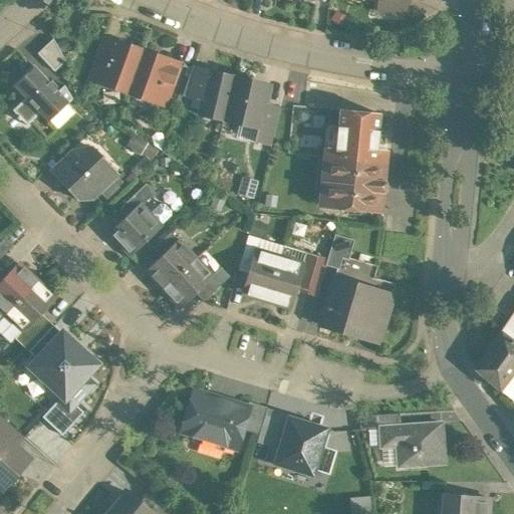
[(404,2),(380,0),(378,0),(378,13),(403,15),(404,2)]
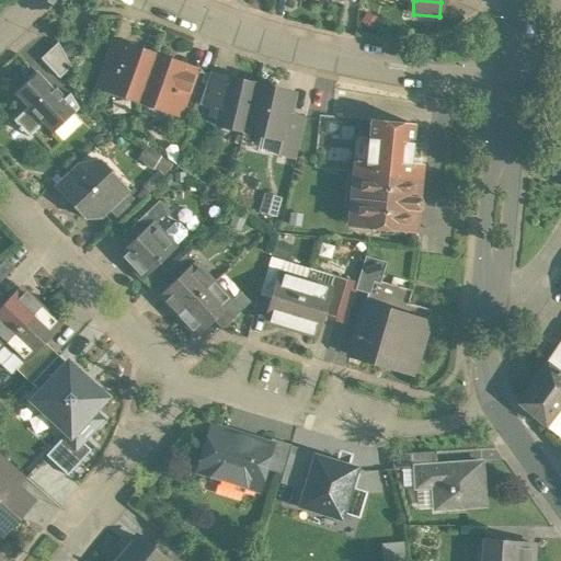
[(126,47),(113,43),(103,71),(115,76),(110,92),(138,102),(155,56),(126,46),(126,47)]
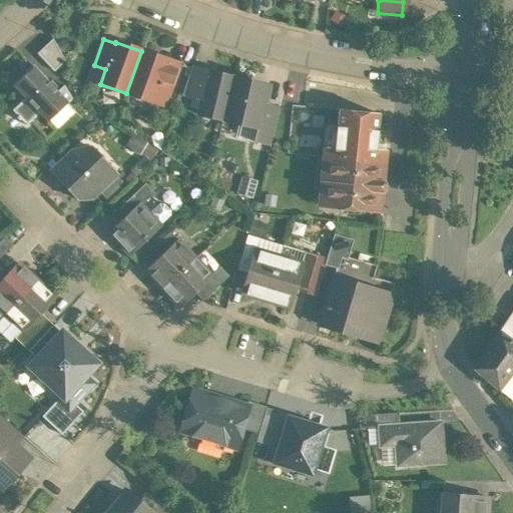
[(52,40),(36,54),(53,72),(64,62),(52,40)]
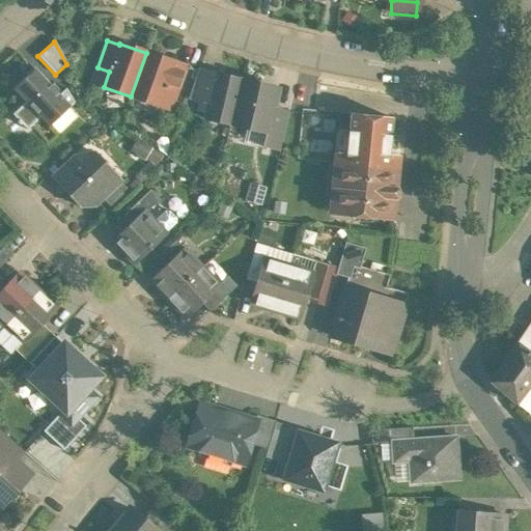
[(174,63),(146,53),(131,96),(170,111),(186,68),(173,64),(174,63)]
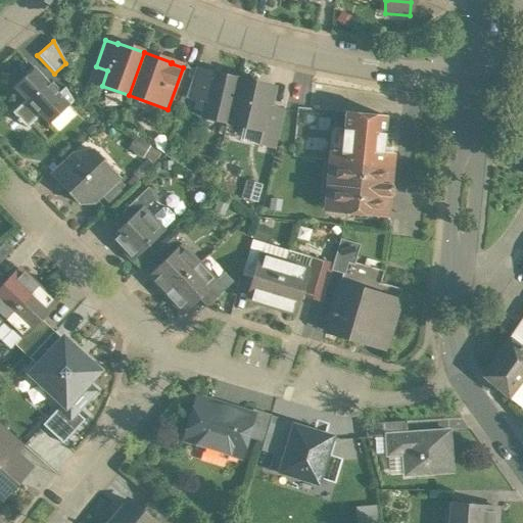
[(57,94),(34,69),(12,88),(39,115),(48,125),(68,106),(57,94)]
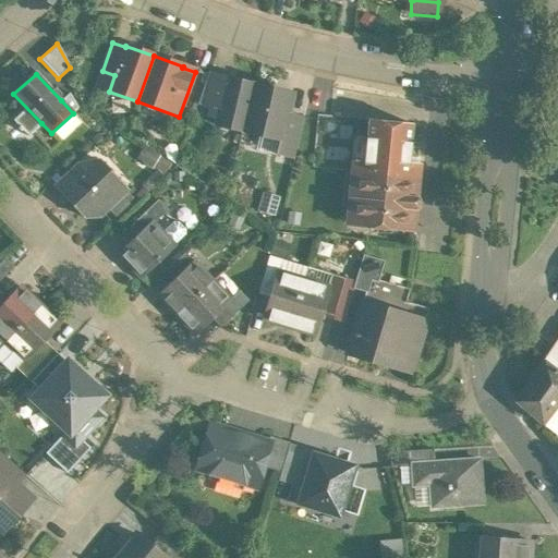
[(207,76),(198,102),(220,108),(227,81),(207,76)]
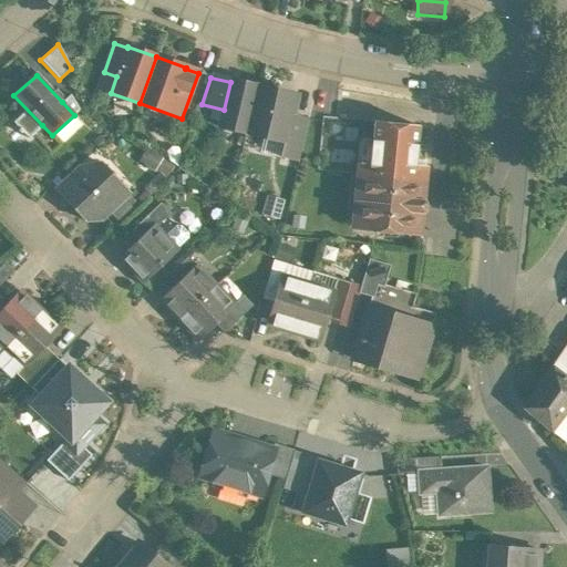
[(257,85),(230,80),(224,110),(219,129),(246,134),(246,133),(257,88),(257,85)]
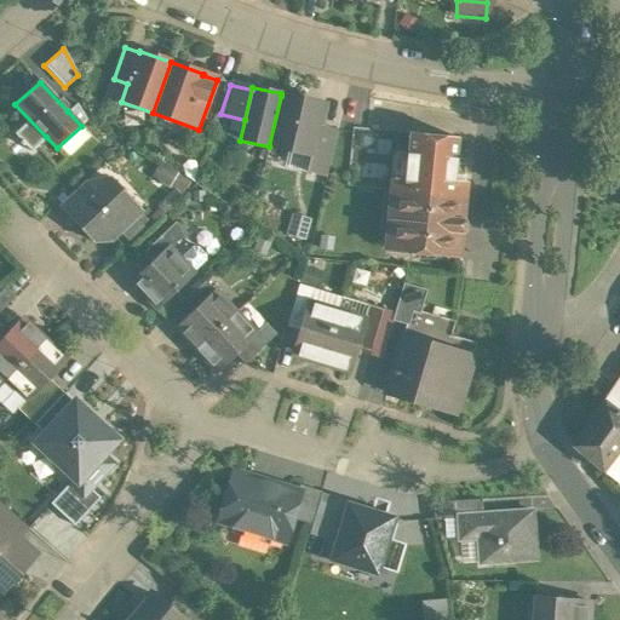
[(323,105),(281,96),(269,145),(310,155),(311,155),(319,126),(323,105)]
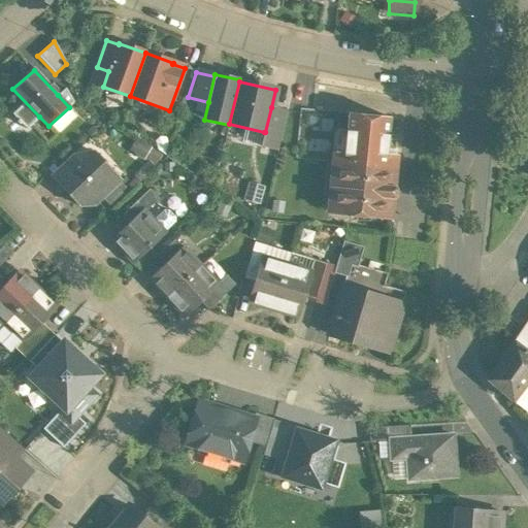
[(65,89),(58,95),(69,107),(73,103),(65,89)]
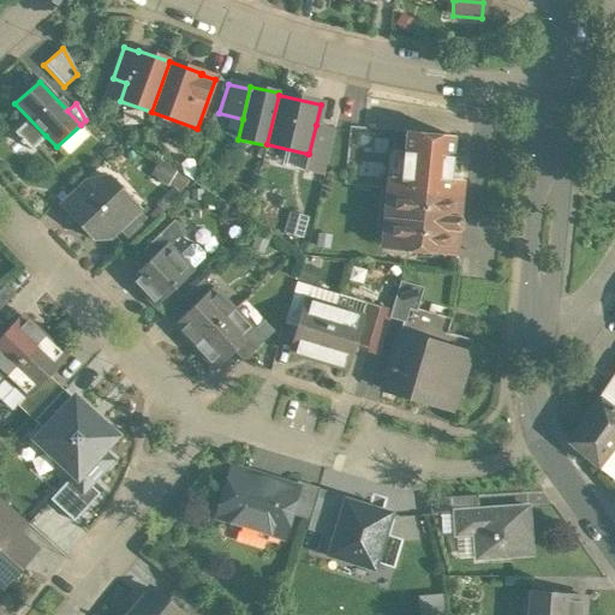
[(46,136),(29,119),(13,133),(21,141),(19,142),(23,145),(24,144),(30,151),(46,136)]
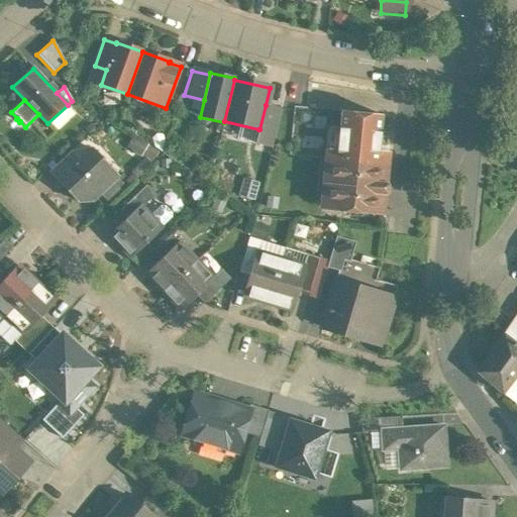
[(281,109),(266,105),(260,129),(259,129),(254,144),(272,147),(281,109)]
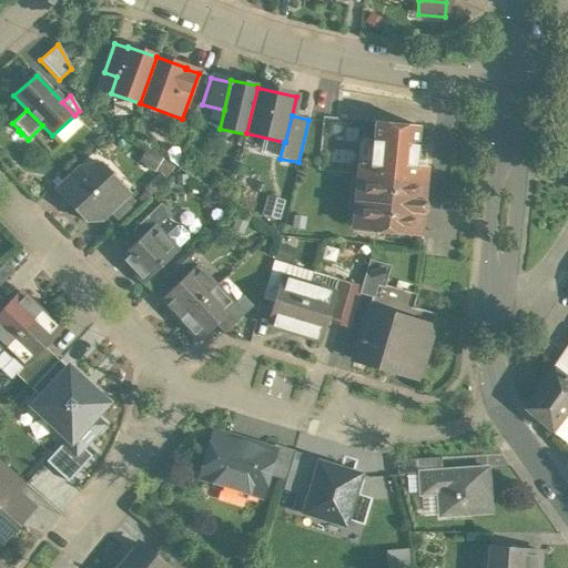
[(374,123),(323,118),(317,171),(358,175),(358,165),(369,166),(374,123)]
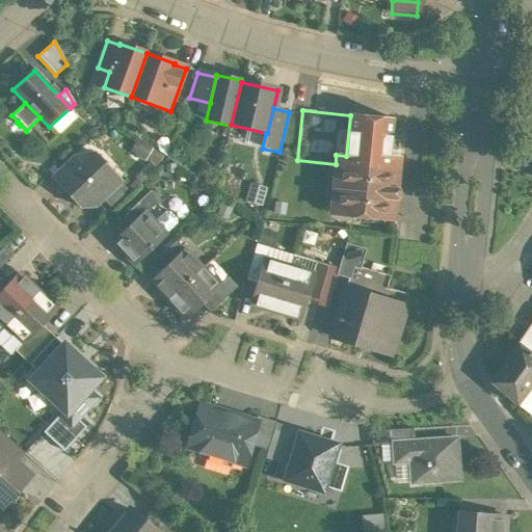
[(392,120),(350,115),(346,156),(336,155),(336,164),(376,168),(377,167),(397,169),(398,157),(389,156),(392,120)]
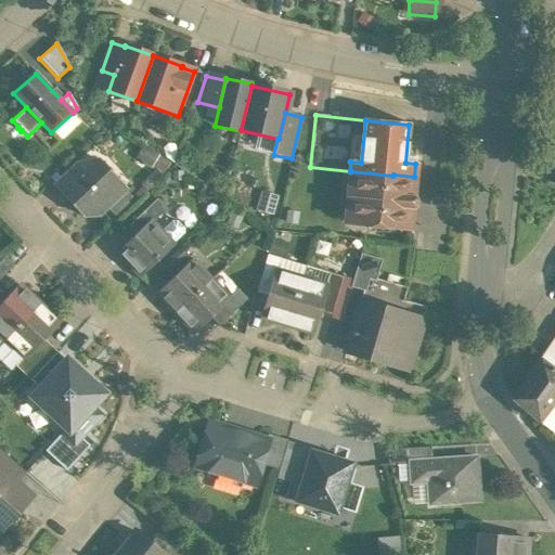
[(120,183),(98,160),(84,173),(63,193),(62,194),(84,218),(94,208),(102,216),(124,195),(116,188),(120,183)]
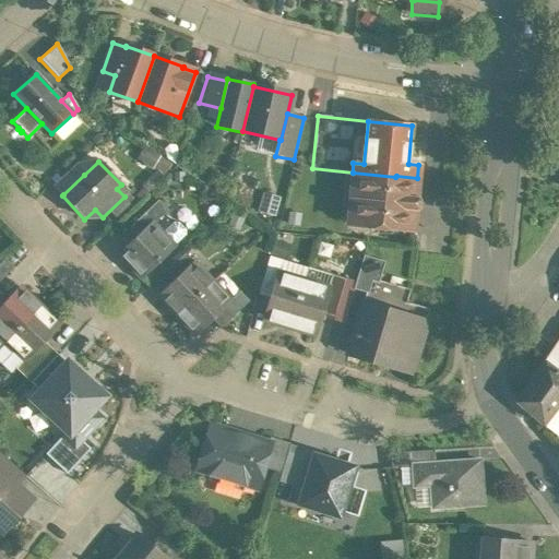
[(75,165),(55,185),(63,194),(84,175),(75,165)]
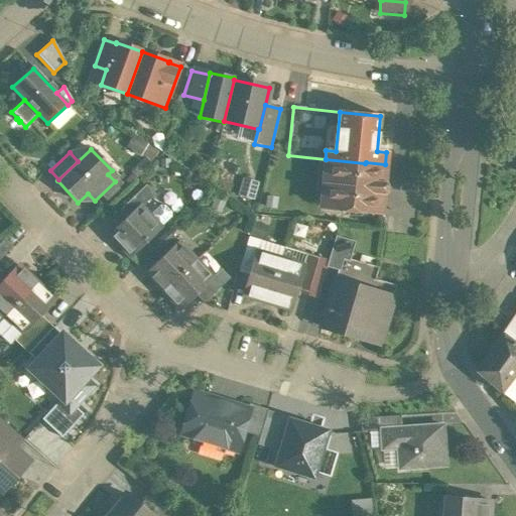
[(365,163),(326,159),(320,208),(381,214),(383,196),(385,196),(387,195),(387,185),(386,183),(384,182),(385,164),(366,162),(365,163)]
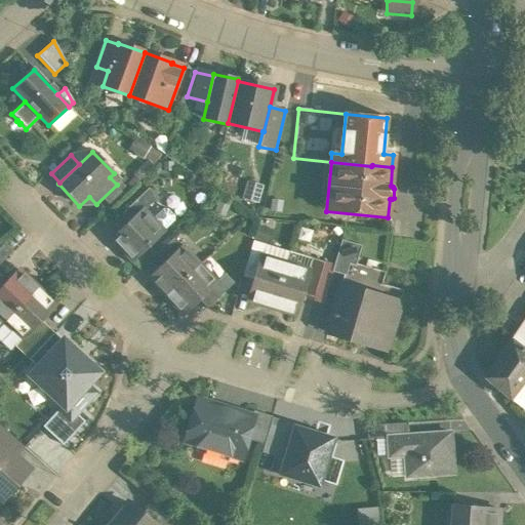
[(149,189),(121,214),(130,223),(143,210),(144,211),(157,198),(149,189)]
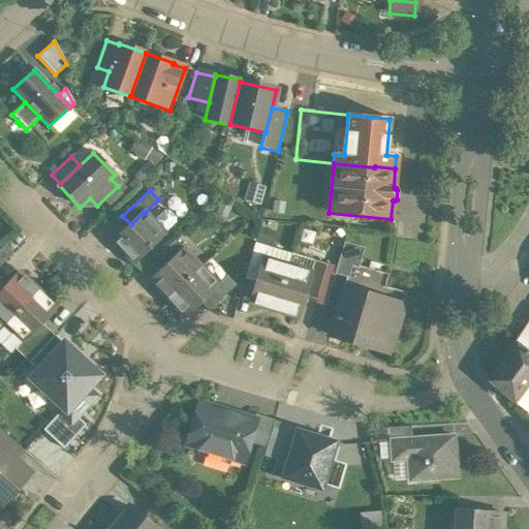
[(168,212),(163,211),(152,221),(163,234),(175,223),(175,218),(168,212)]
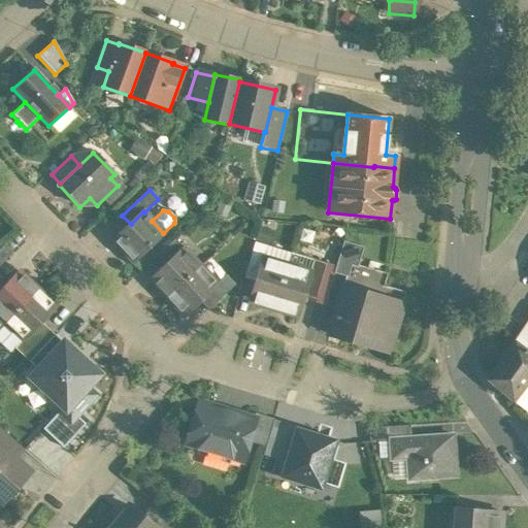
[(144,212),(143,211),(131,224),(111,242),(132,263),(163,233),(152,221),(144,212)]
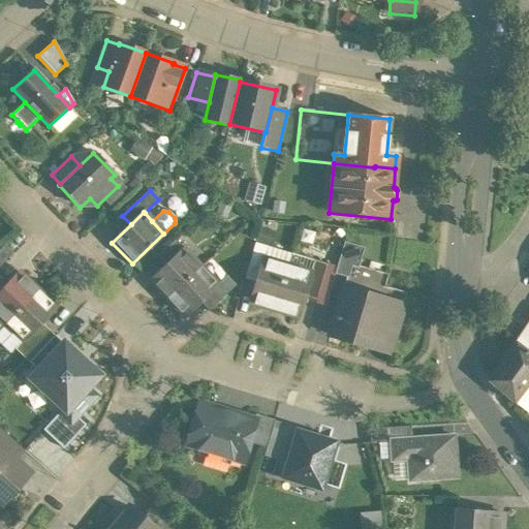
[(175,241),(157,257),(165,267),(184,250),(175,241)]
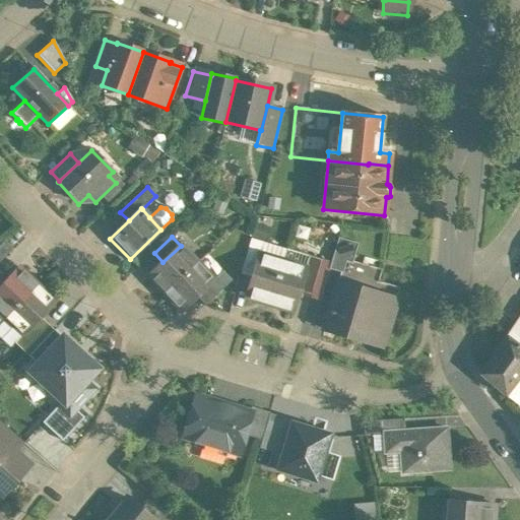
[(263,243),(250,239),(240,274),(252,278),(259,255),(260,255),(263,243)]
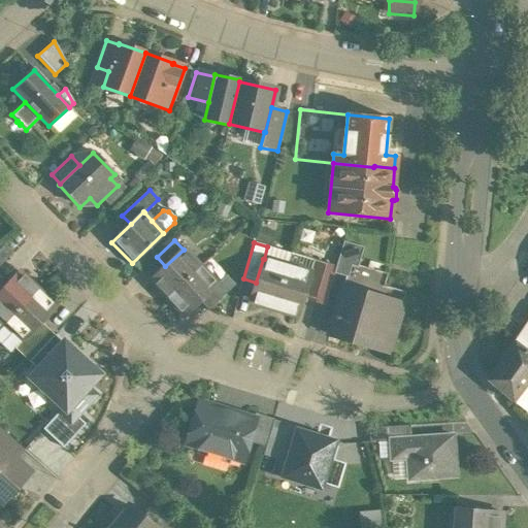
[(363,248),(342,242),(333,273),(345,277),(348,278),(352,266),(357,268),(358,266),(363,248)]
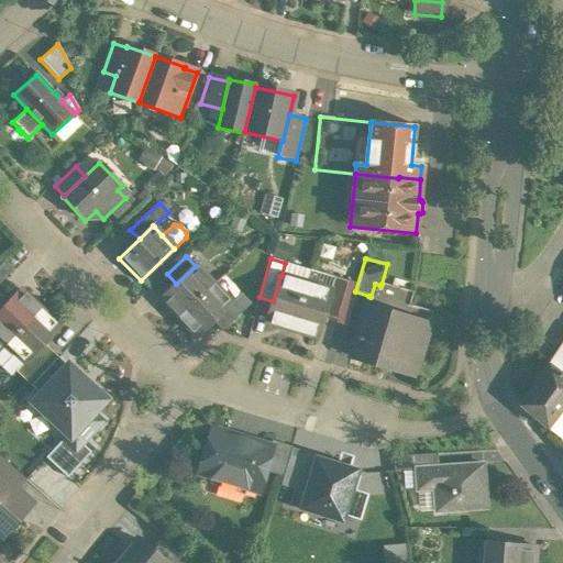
[(3,262),(0,265),(0,283),(13,271),(3,262)]
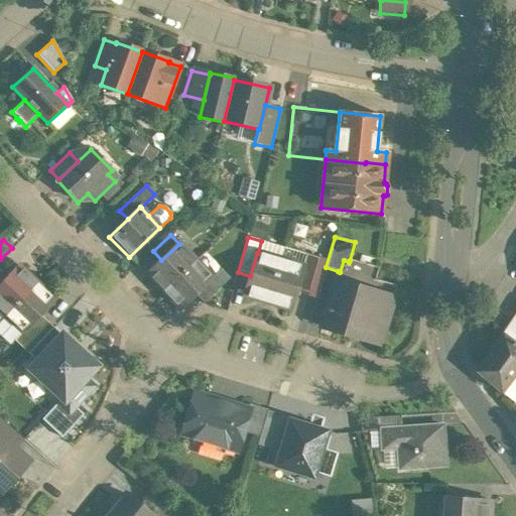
[(161,260),(146,275),(162,292),(196,261),(179,244),(161,260)]
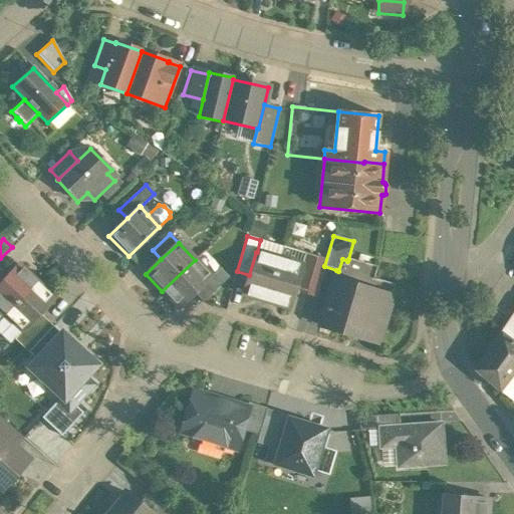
[(257,252),(256,252),(249,275),(243,295),(266,302),(279,259),(257,252)]
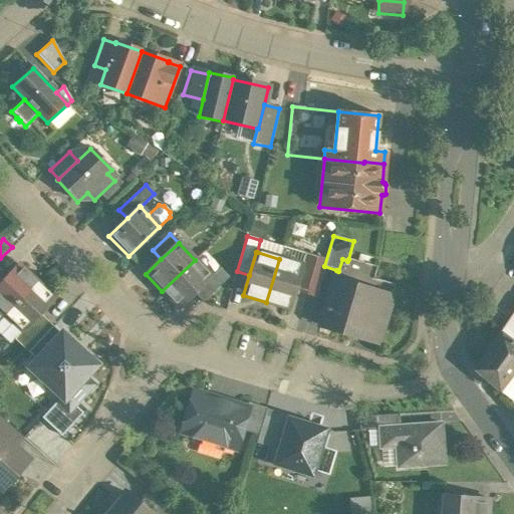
[(317,257),(305,254),(301,266),(302,266),(295,289),(306,292),(317,257)]
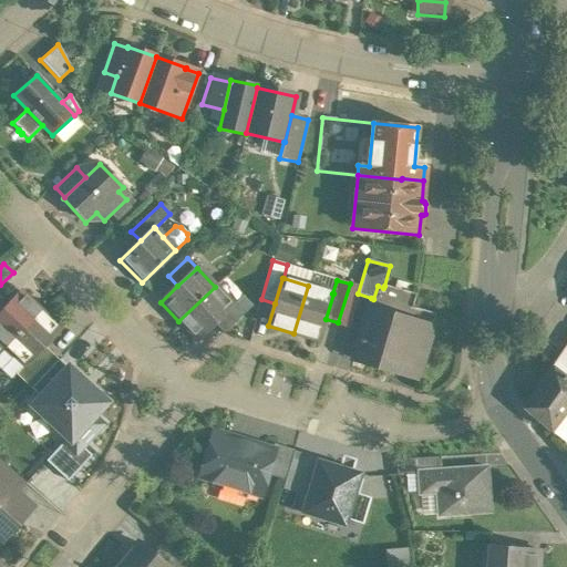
[(332,294),(308,286),(294,333),(319,341),(326,319),(333,294),(332,294)]
